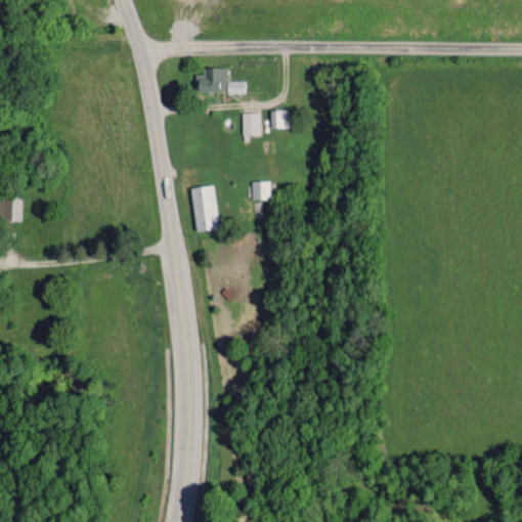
[(227,69),(206,69),(206,75),(197,75),(198,92),(227,91),(227,69)]
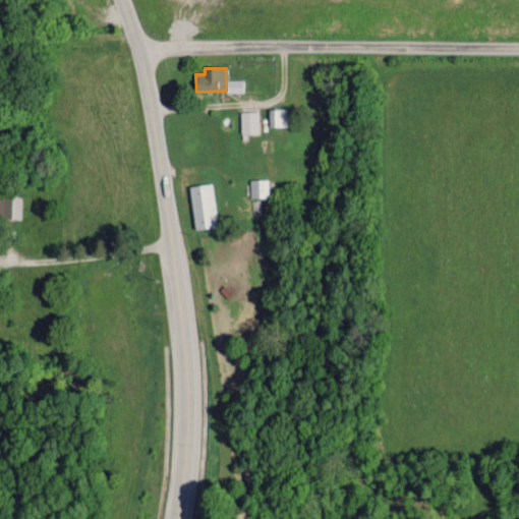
[(245,81),(227,81),(227,94),(245,94),(245,81)]
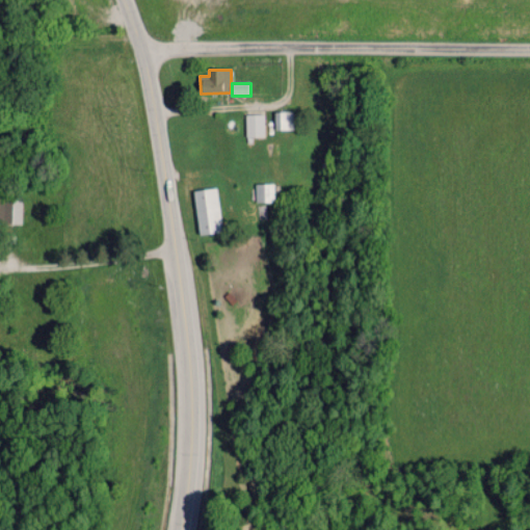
[(294,112),(275,112),(276,131),(295,130),(294,112)]
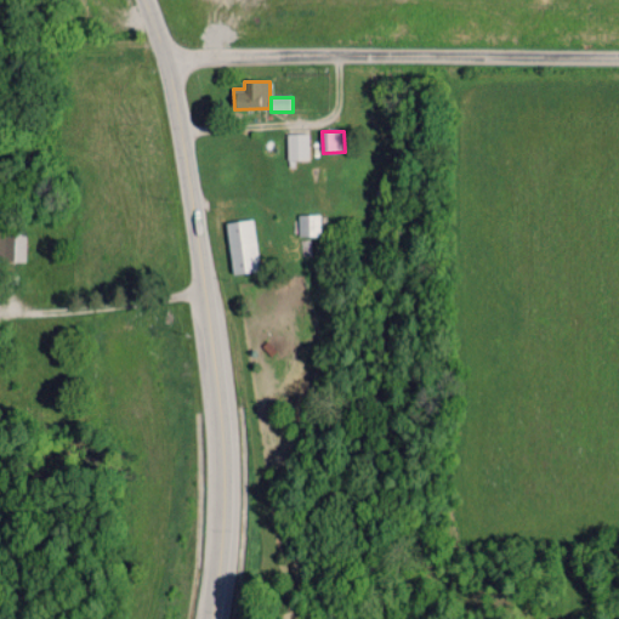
[(289,162),(311,160),(310,135),(288,135),(289,162)]
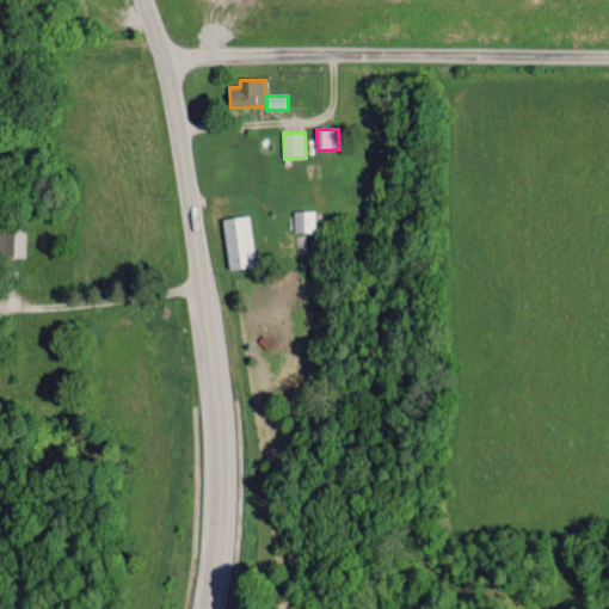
[(317,211),(295,213),(295,233),(318,233),(317,211)]
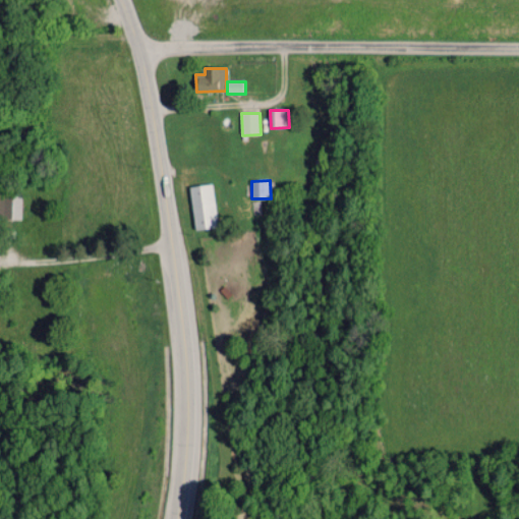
[(189,187),(195,231),(219,228),(213,184),(189,187)]
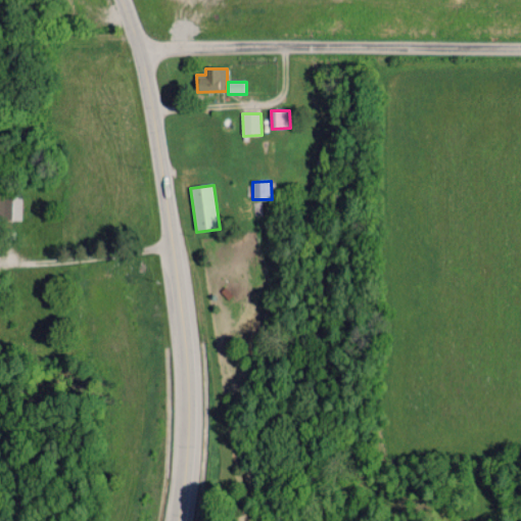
[(24,197),(0,196),(0,220),(22,221),(24,197)]
